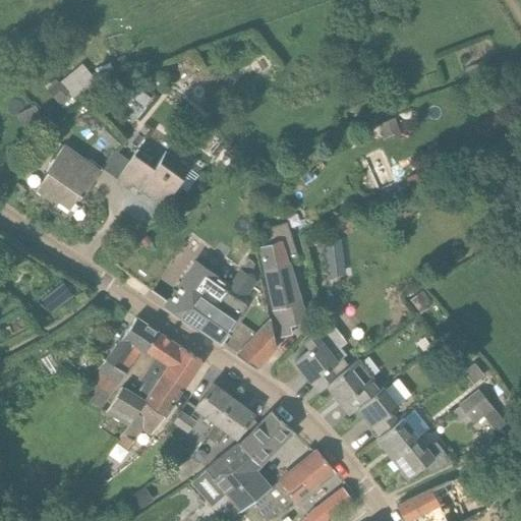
[(83,99),(89,95),(75,74),(62,83),(58,78),(46,88),(64,113),(84,101),(83,99)]
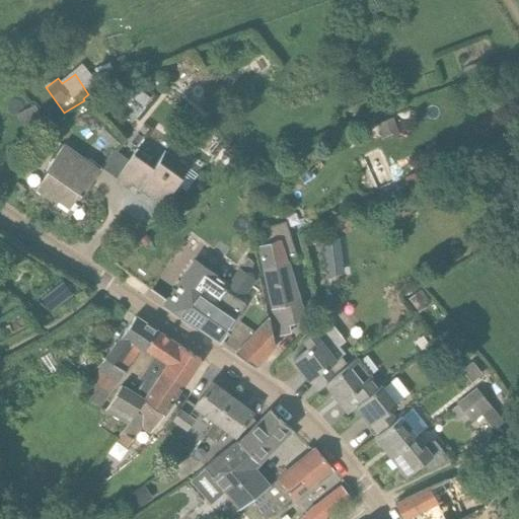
[(112,149),(120,140),(106,128),(97,137),(112,149)]
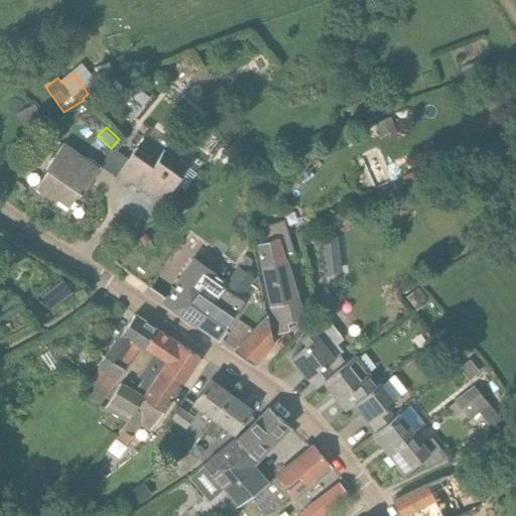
[(90,184),(102,167),(100,165),(90,158),(89,160),(65,143),(43,172),(46,175),(36,189),(51,200),(53,197),(70,208),(71,209),(81,194),(83,195),(90,184)]
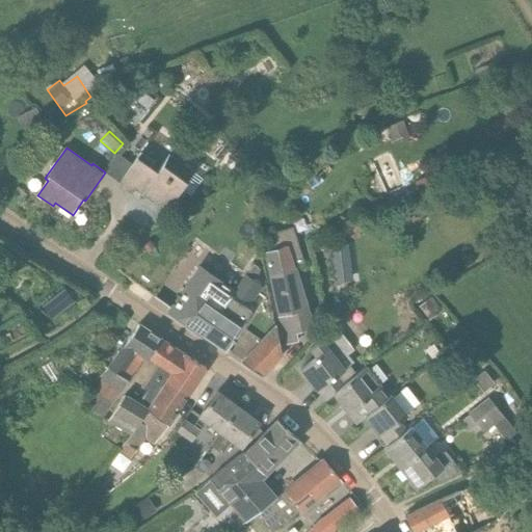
[(141,153),(133,163),(120,183),(118,185),(132,195),(135,190),(162,209),(169,200),(173,202),(182,188),(193,173),(169,155),(158,171),(152,167),(155,162),(141,153)]
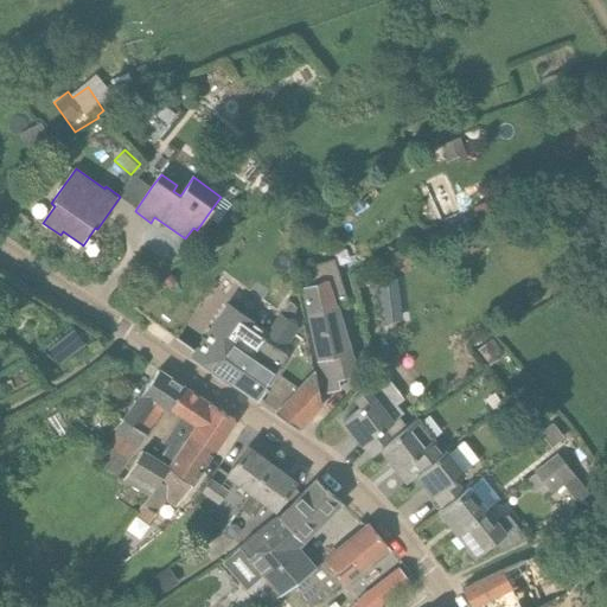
[(466,215),(470,223),(515,204),(511,195),(466,215)]
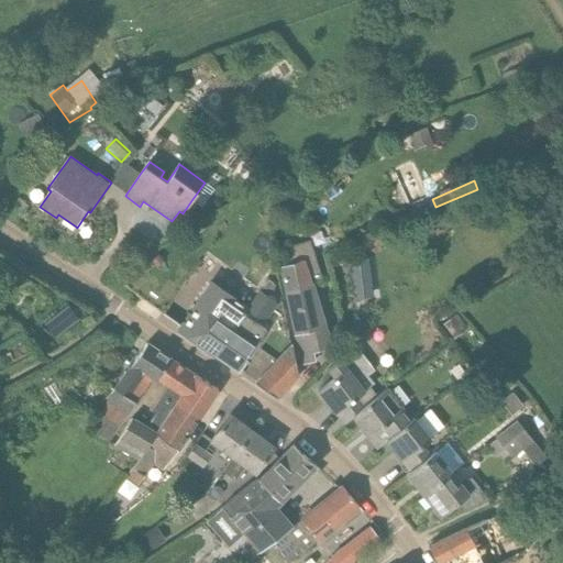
[(313,352),(331,346),(312,284),(323,279),(312,241),(288,249),(294,265),(278,269),(284,293),(285,293),(301,365),(316,360),(313,352)]
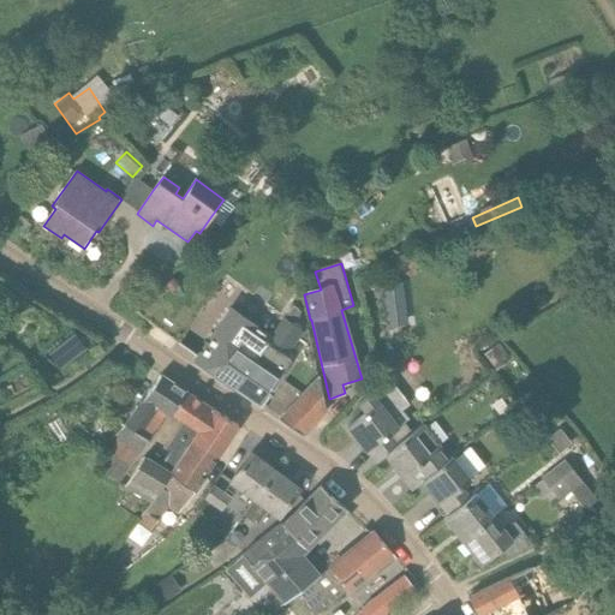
[(407,281),(387,284),(392,324),(412,321),(407,281)]
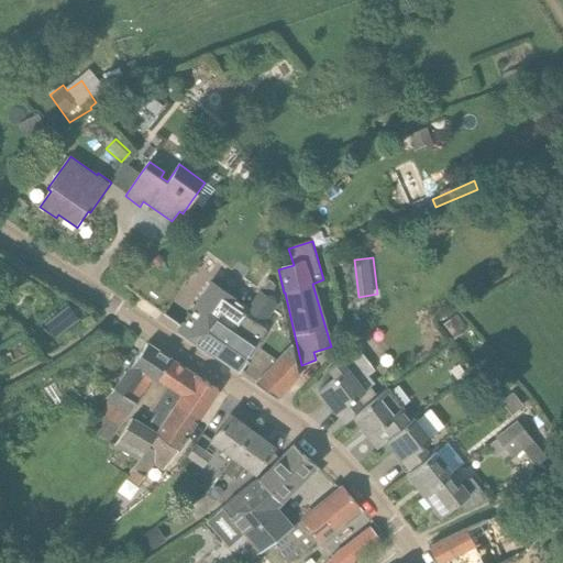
[(180,330),(214,354),(246,308),(231,297),(227,304),(209,290),(180,330)]
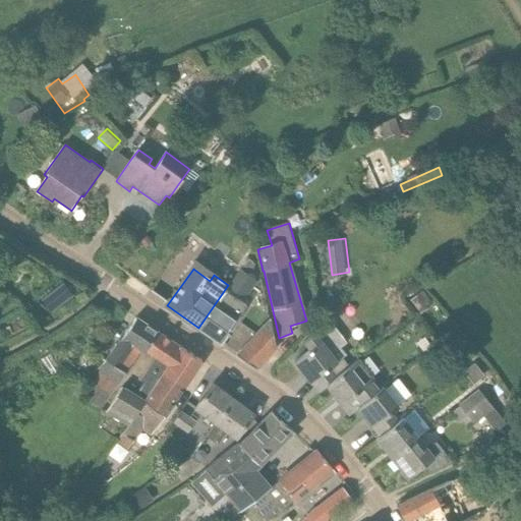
[(220,343),(222,341),(246,305),(236,298),(238,294),(243,298),(255,281),(239,271),(228,285),(198,328),(220,343)]
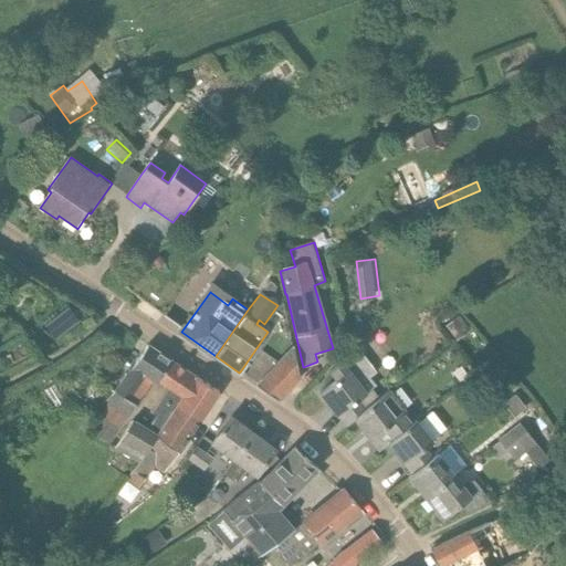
[(192,383),(168,368),(173,360),(148,345),(130,370),(129,369),(115,391),(88,431),(109,446),(154,381),(157,384),(159,381),(170,389),(153,415),(156,417),(147,429),(133,421),(116,447),(115,446),(113,449),(138,463),(126,482),(139,489),(146,479),(146,480),(156,468),(164,474),(179,452),(201,419),(220,391),(197,376),(192,383)]
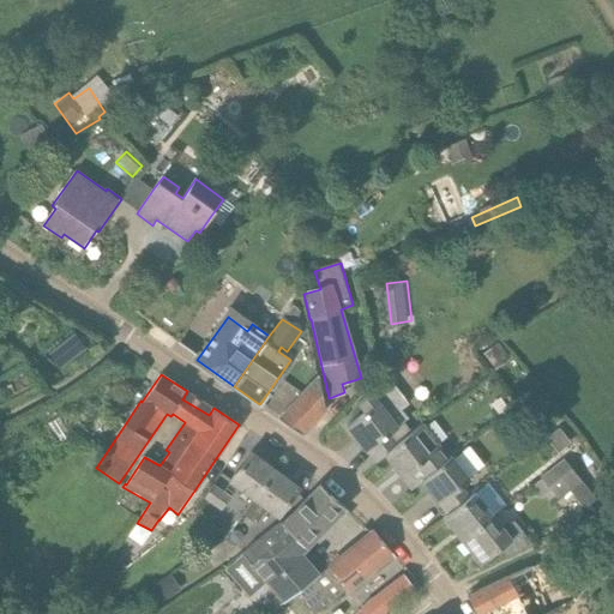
[(278,417),(284,422),(302,433),(326,408),(321,393),(319,375),(318,374),(301,392),(281,415),(278,417)]
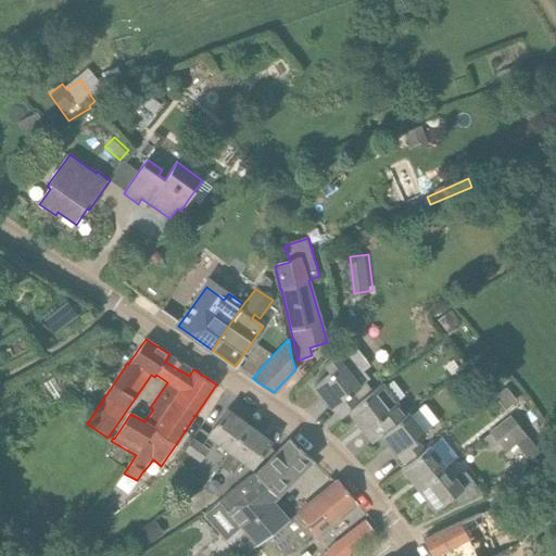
[(254,376),(273,355),(257,344),(241,367),(254,376)]
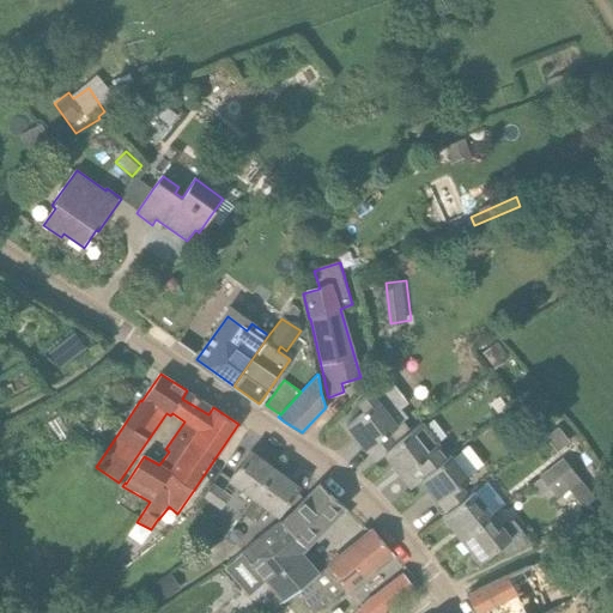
[(384,455),(411,431),(404,422),(407,418),(401,410),(408,404),(389,380),(382,386),(381,384),(357,404),(364,413),(347,426),(375,462),(384,455)]
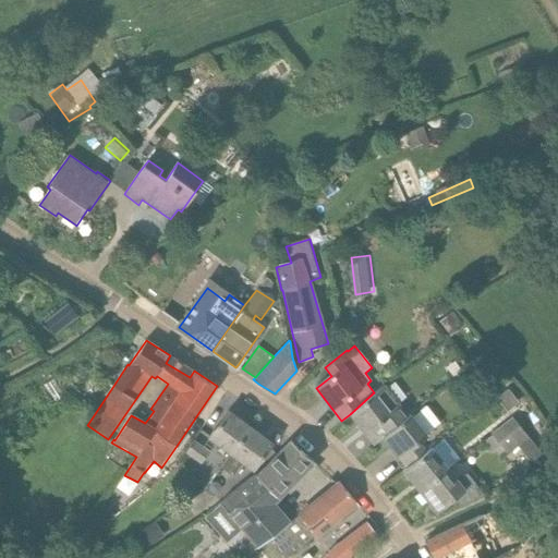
[(383,438),(409,415),(385,385),(374,392),(350,414),(374,445),(383,438)]
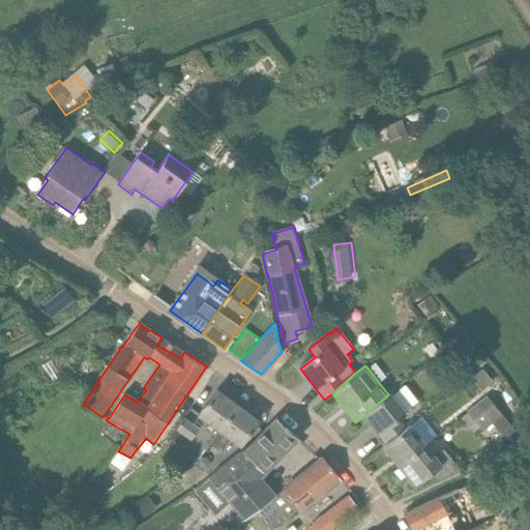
[(198,416),(199,417),(205,421),(218,432),(237,406),(216,391),(198,416)]
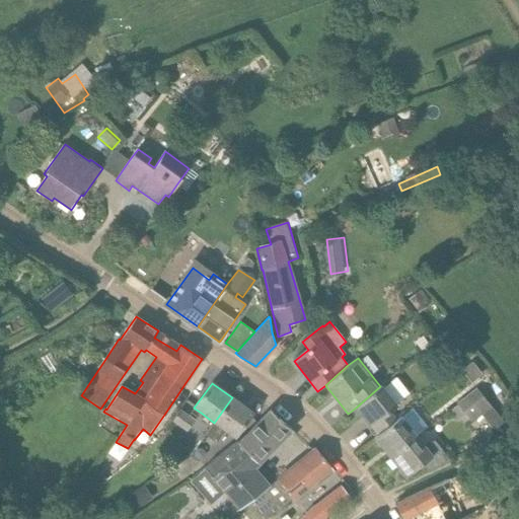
[(378,436),(397,420),(390,412),(398,405),(382,385),(380,386),(356,408),(378,436)]
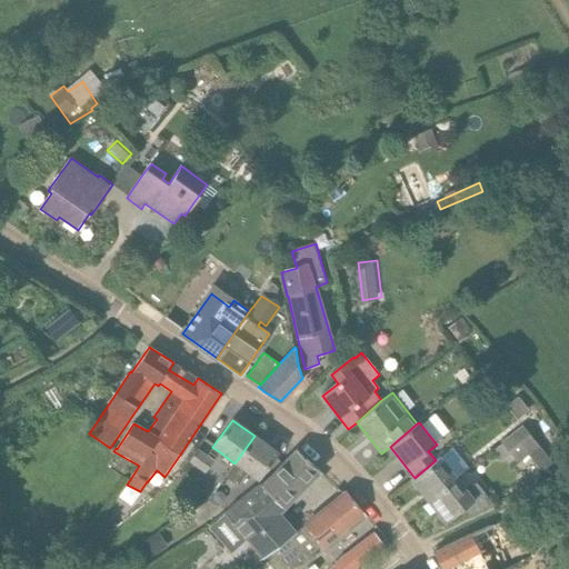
[(543,472),(555,463),(523,425),(500,442),(502,445),(493,451),(501,461),(511,453),(519,463),(529,455),(543,472)]
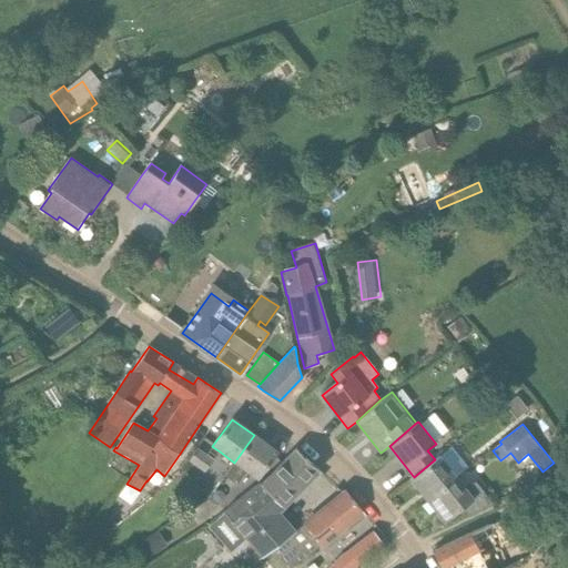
[(256,478),(257,479),(276,452),(254,435),(234,463),(223,477),(234,485),(235,483),(237,485),(245,474),(254,480),(256,478)]
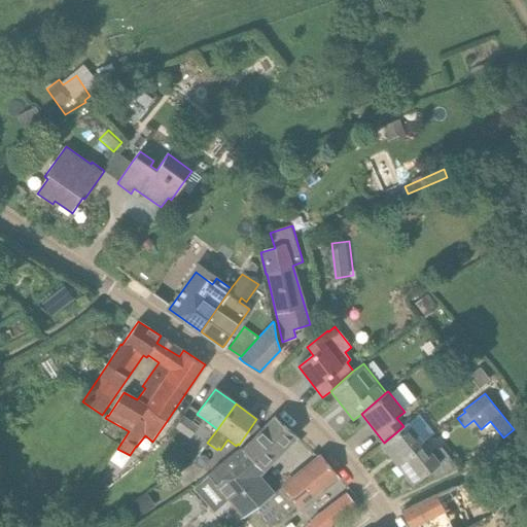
[(199,427),(191,422),(184,416),(175,428),(190,438),(199,427)]
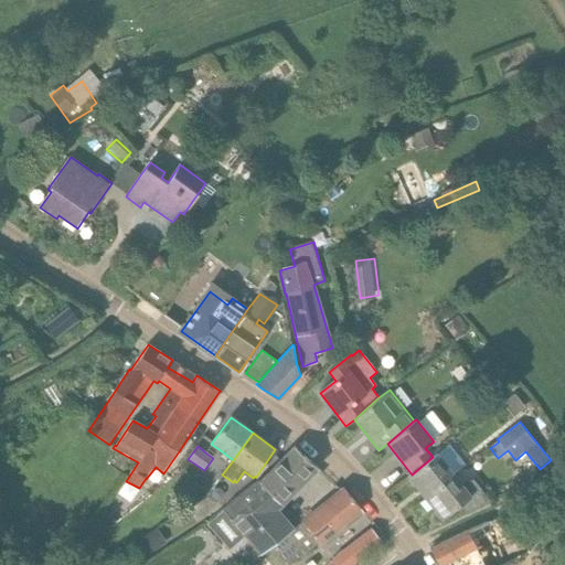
[(278,541),(294,529),(276,510),(317,468),(295,447),(260,481),(243,494),(222,511),(260,554),(262,553),(278,541)]
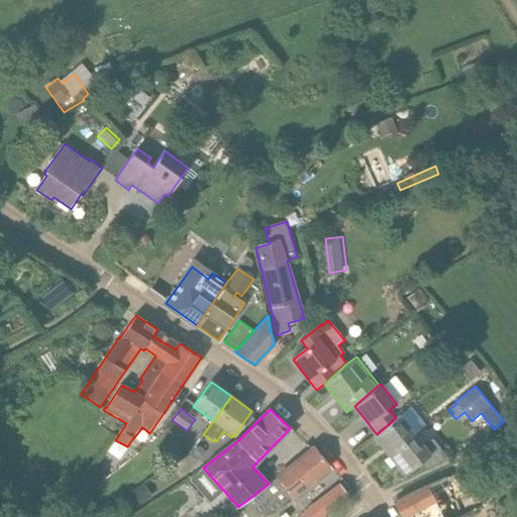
[(389,455),(416,434),(401,415),(396,418),(377,434),(374,436),(389,455)]
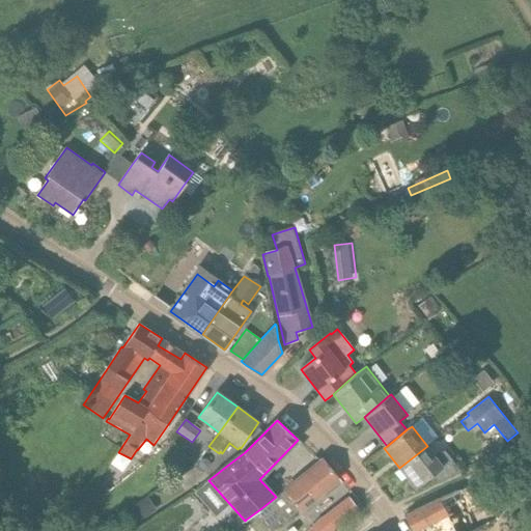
[(441,480),(460,471),(445,450),(437,457),(427,446),(399,468),(415,487),(435,472),(441,480)]
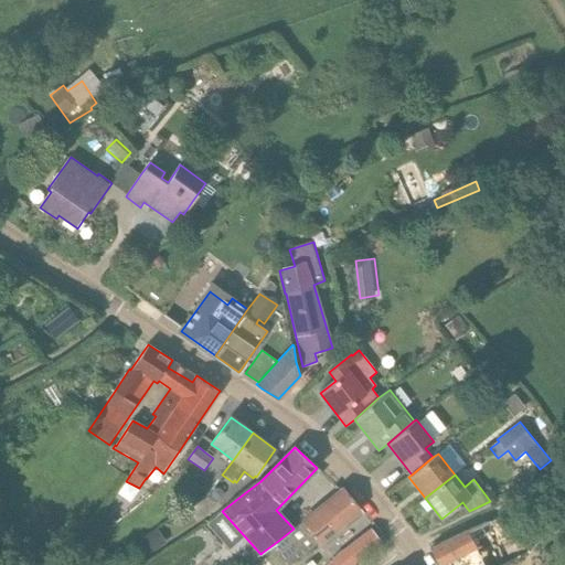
[(319,542),(320,543),(361,509),(343,488),(340,491),(310,515),(294,529),(278,541),(295,562),(319,542)]
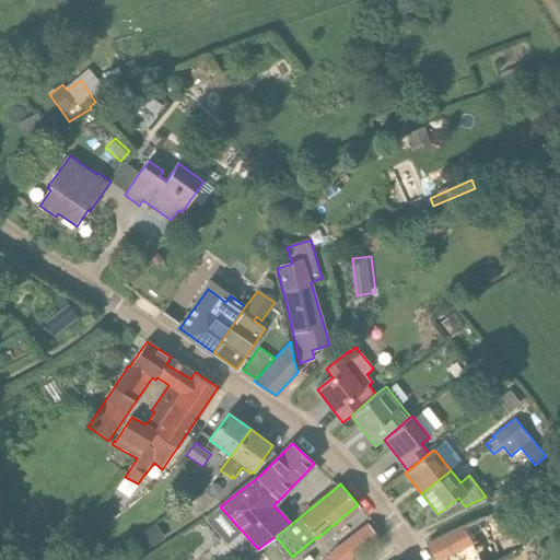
[(108,526),(116,518),(104,506),(96,514),(108,526)]
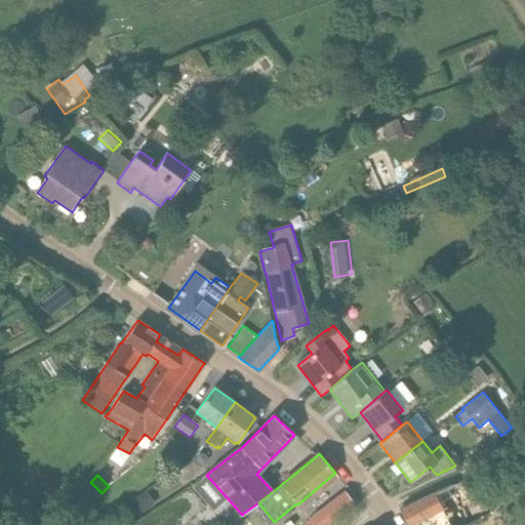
[(154,506),(146,492),(125,503),(133,518),(154,506)]
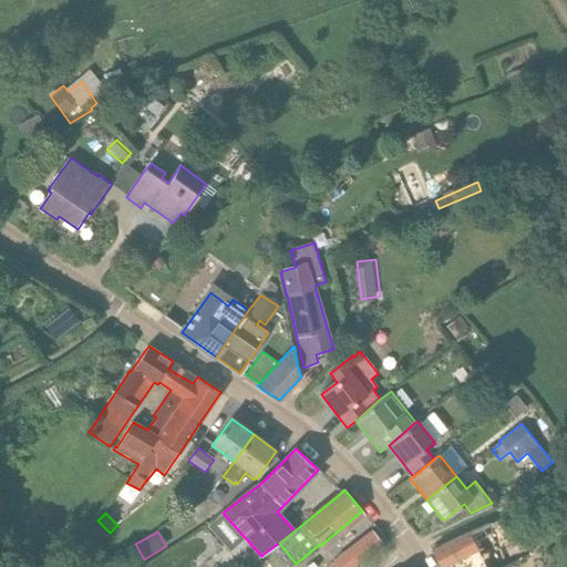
[(336,560),(339,566),(350,566),(381,542),(373,532),(336,560)]
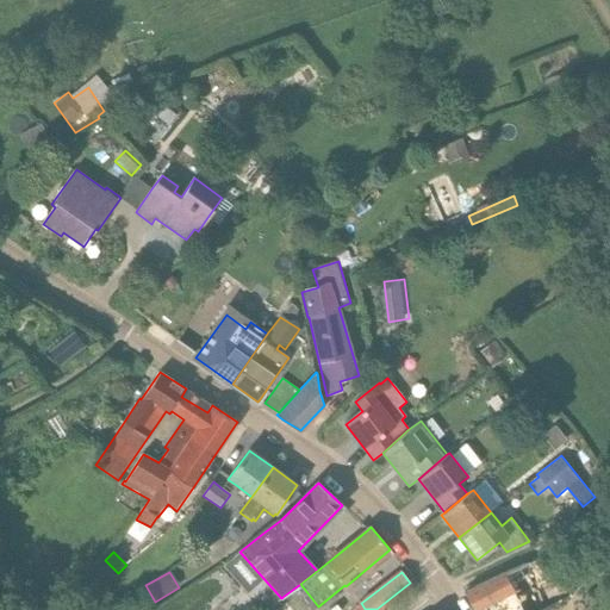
[(473,609),(474,609),(512,591),(503,574),(465,592),(473,609)]
